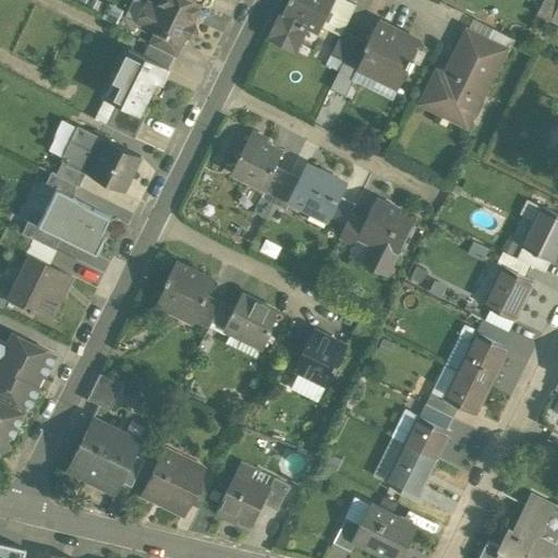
[(196,1),(193,0),(161,0),(158,8),(146,2),(135,24),(155,34),(181,47),(185,37),(189,39),(196,36),(196,35),(195,26),(192,25),(203,4),(196,1)]
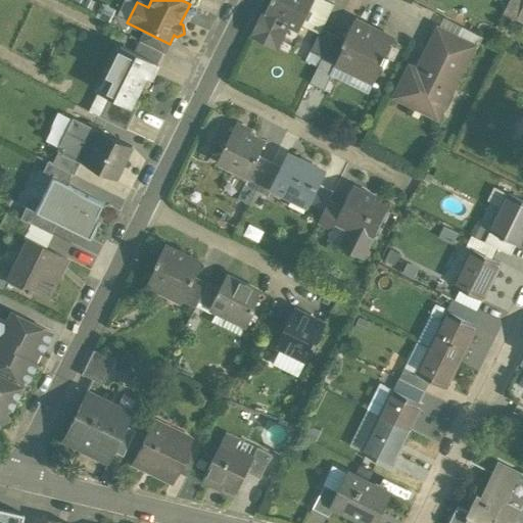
[(314,0),(271,0),(271,1),(266,11),(265,13),(289,25),(300,30),(314,0)]
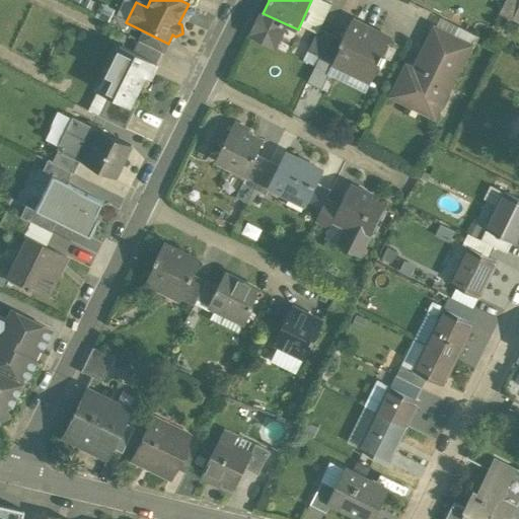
[(518,0),(505,0),(500,10),(514,17),(518,6),(518,0)]
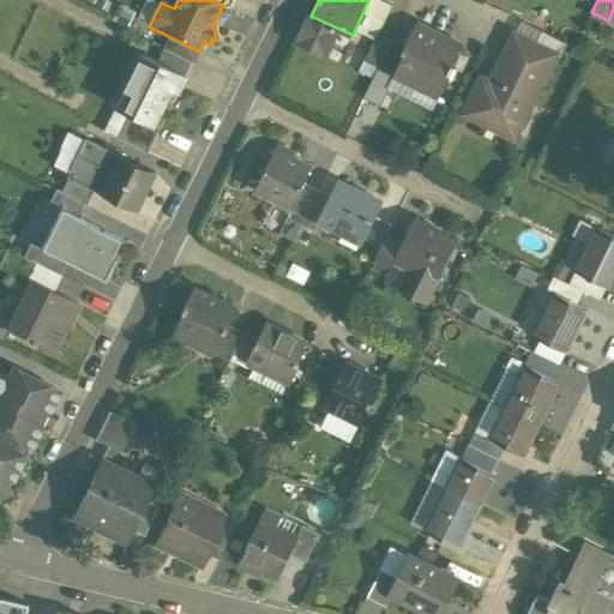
[(339,29),(311,16),(312,13),(309,12),(296,40),(304,42),(302,46),(318,53),(319,49),(327,54),(339,29)]
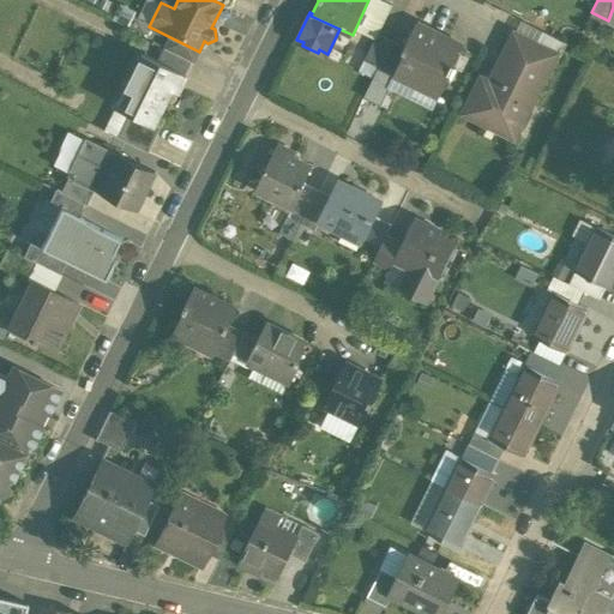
[(434,32),(417,24),(405,47),(407,48),(393,74),(439,97),(451,73),(455,74),(458,67),(455,66),(463,50),(433,36),(434,32)]
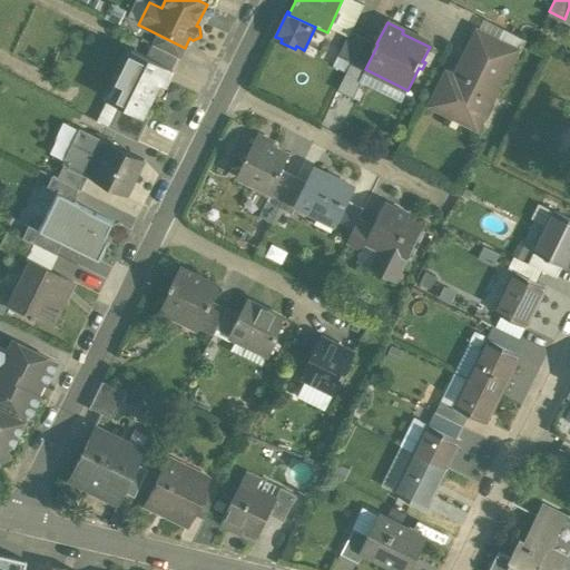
[(351,31),(334,66),(346,71),(351,62),(364,38),(351,31)]
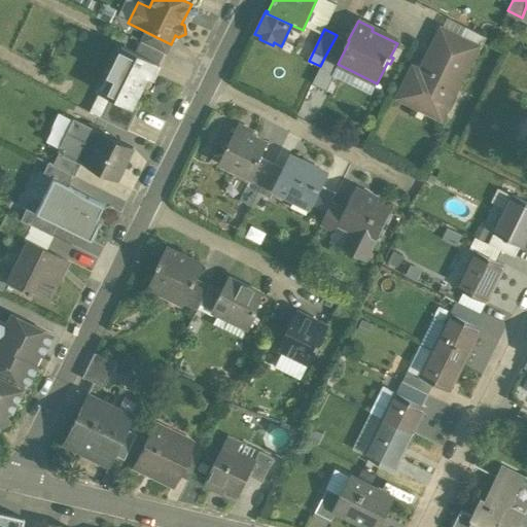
[(443,29),(419,77),(412,74),(399,99),(442,119),(478,46),(443,29)]
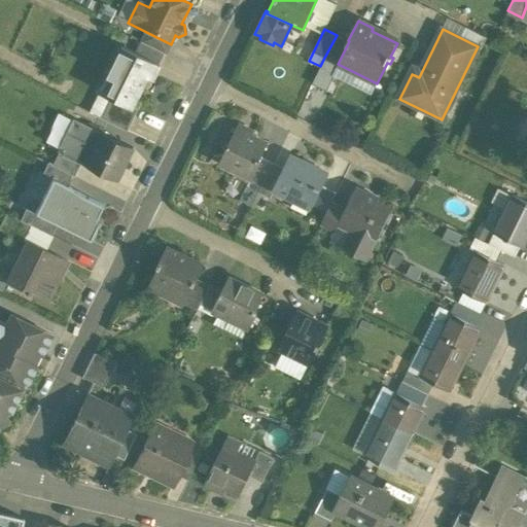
[(171,44),(146,32),(141,41),(165,54),(166,54),(171,44)]
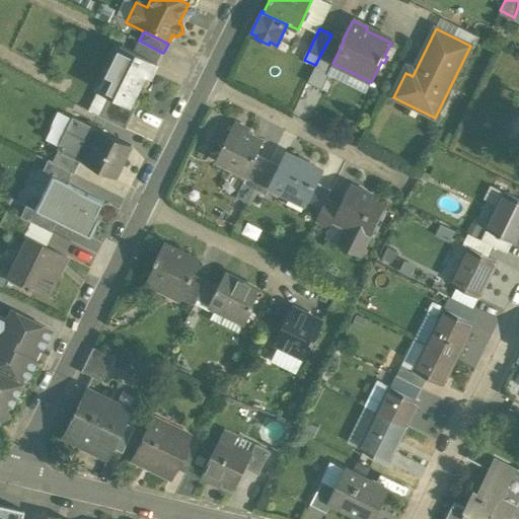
[(343,40),(331,34),(319,57),(332,63),(344,41),(343,40)]
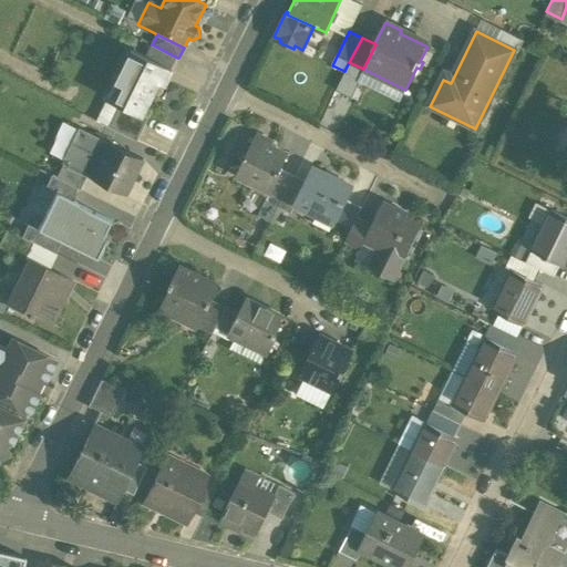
[(177,58),(152,44),(145,57),(172,69),(177,58)]
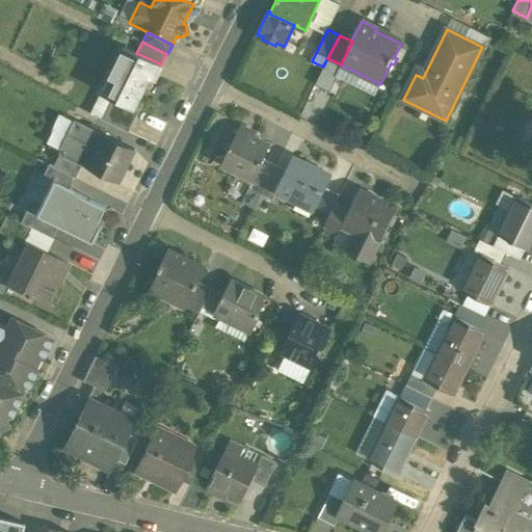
[(136,53),(123,46),(100,92),(116,101),(133,109),(134,107),(149,77),(154,79),(161,64),(136,53)]
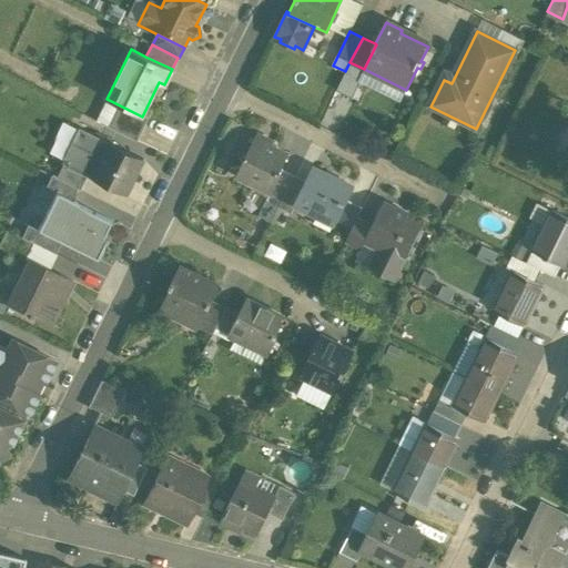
[(142,117),(124,108),(113,129),(138,141),(149,118),(143,114),(142,117)]
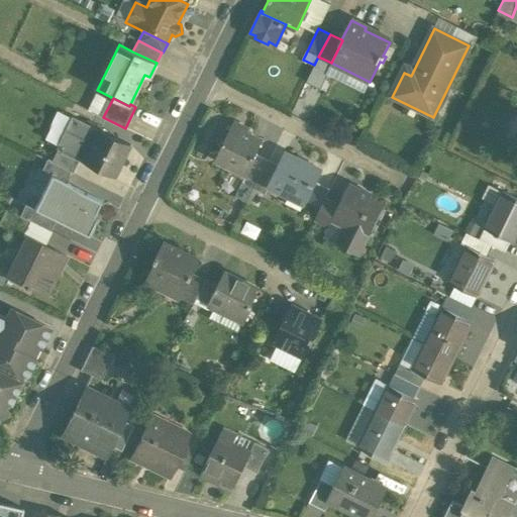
[(58,148),(86,163),(115,177),(132,143),(102,130),(74,116),(58,148)]
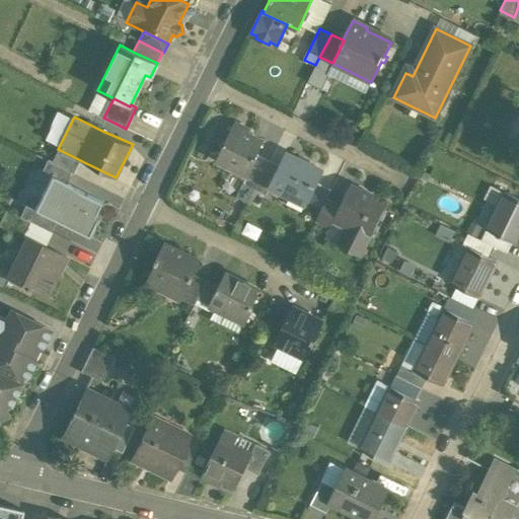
[(262,141),(233,128),(218,160),(232,167),(233,165),(249,173),(257,157),(258,154),(255,153),(262,141)]
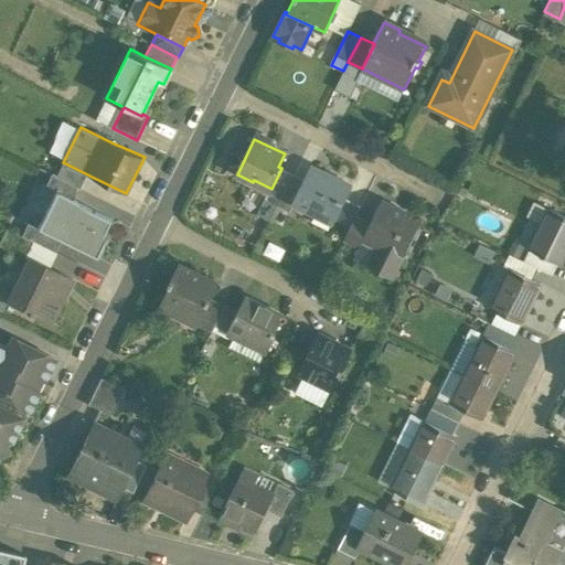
[(88,176),(63,163),(56,177),(78,187),(82,189),(88,176)]
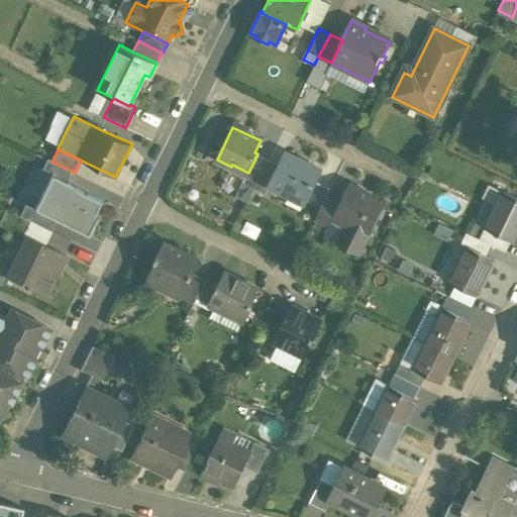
[(321,171),(285,152),(278,167),(269,187),(289,197),(291,192),(307,199),(321,171)]
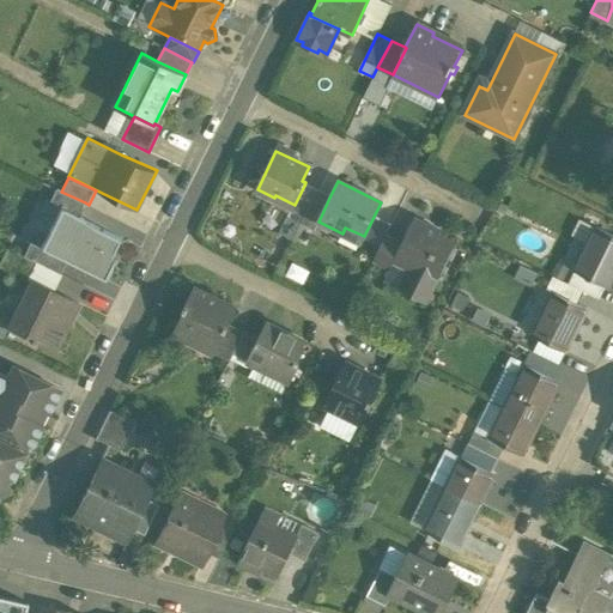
[(295,205),(290,214),(302,220),(316,192),(304,186),(295,205)]
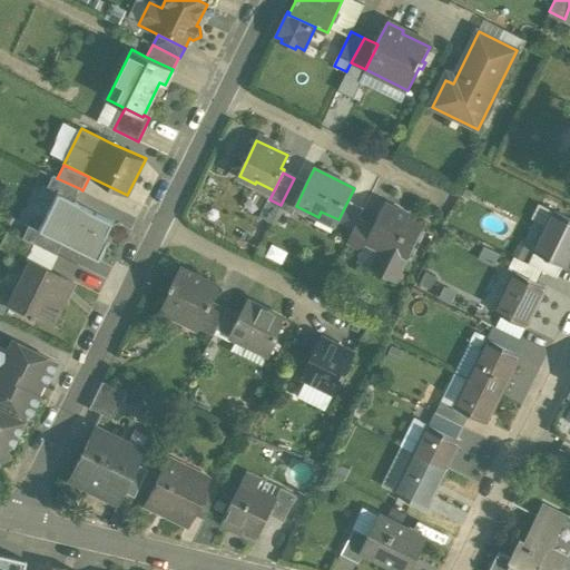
[(57,178),(51,175),(45,187),(56,193),(72,202),(79,188),(57,178)]
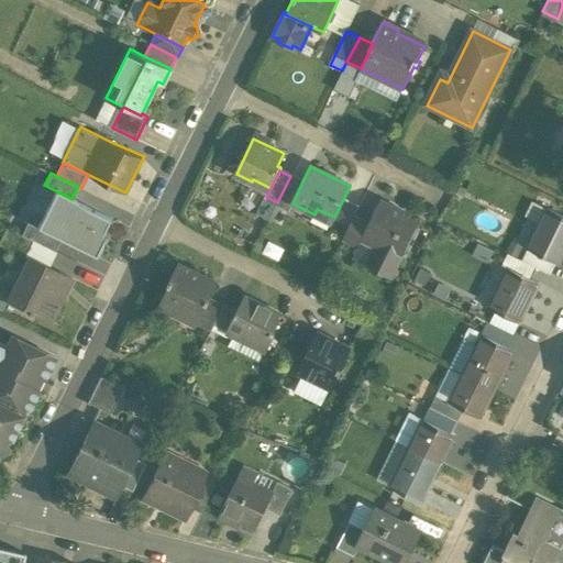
[(302,181),(290,176),(277,202),(276,205),(288,210),(293,203),(302,181)]
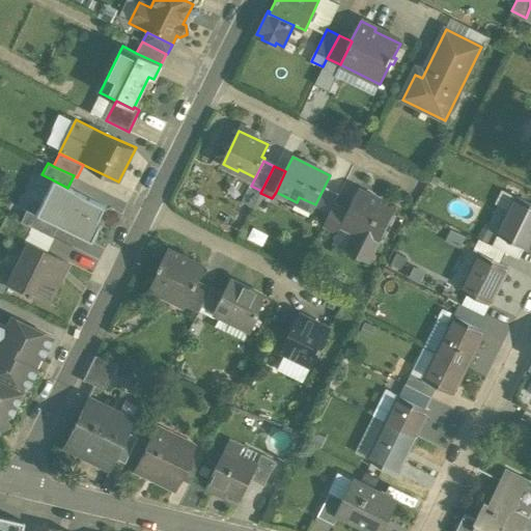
[(52,179),(34,215),(56,226),(89,242),(100,221),(99,221),(106,206),(67,188),(52,179)]
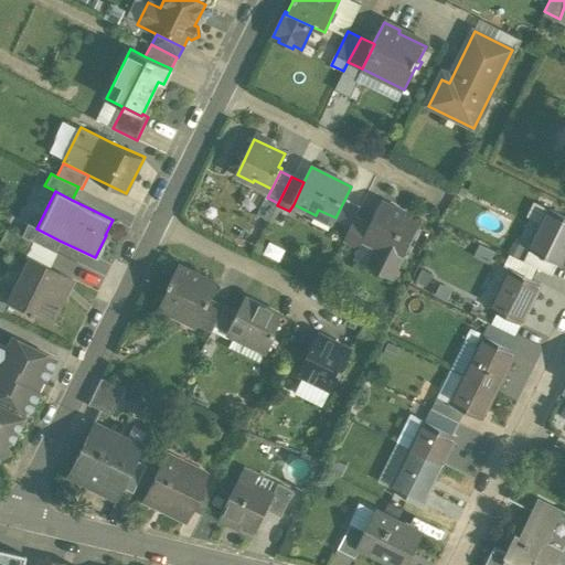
[(278,203),(267,198),(258,215),(270,221),(277,205),(278,203)]
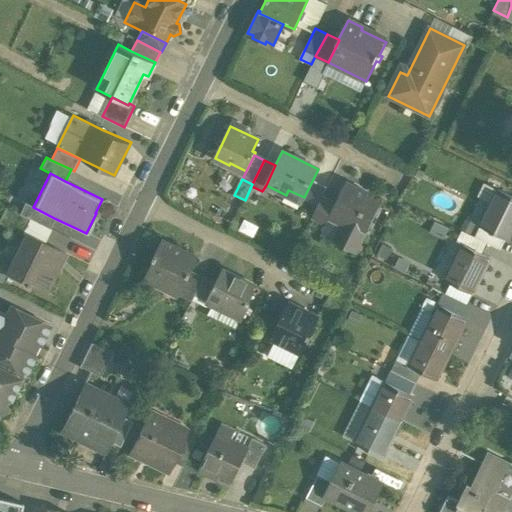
[(367,194),(346,183),(336,202),(329,217),(342,223),(348,226),(349,224),(366,232),(380,204),(365,196),(367,194)]
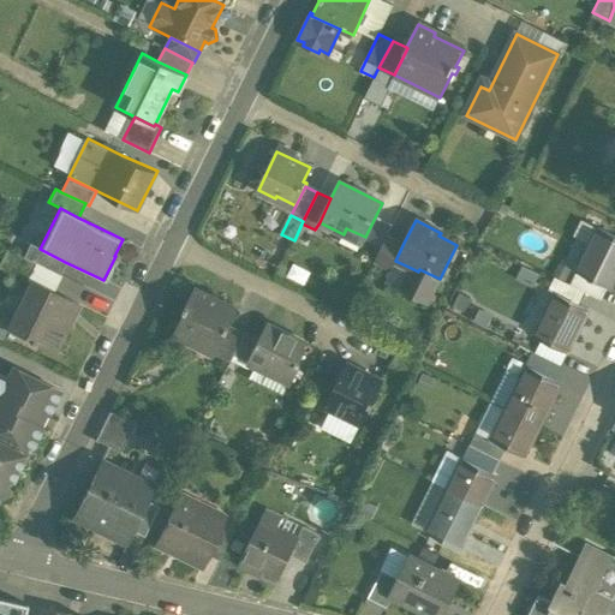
[(614,275),(614,237),(597,228),(575,272),(605,287),(609,288),(614,275)]
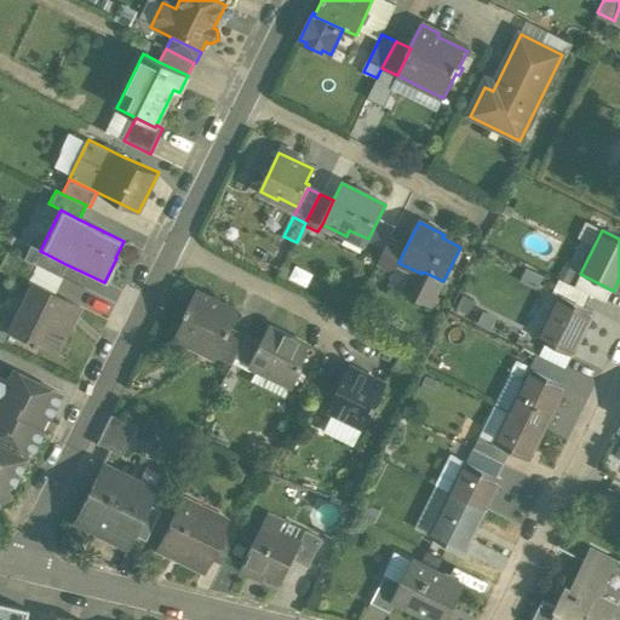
[(407,245),(390,236),(377,264),(394,273),(399,263),(407,245)]
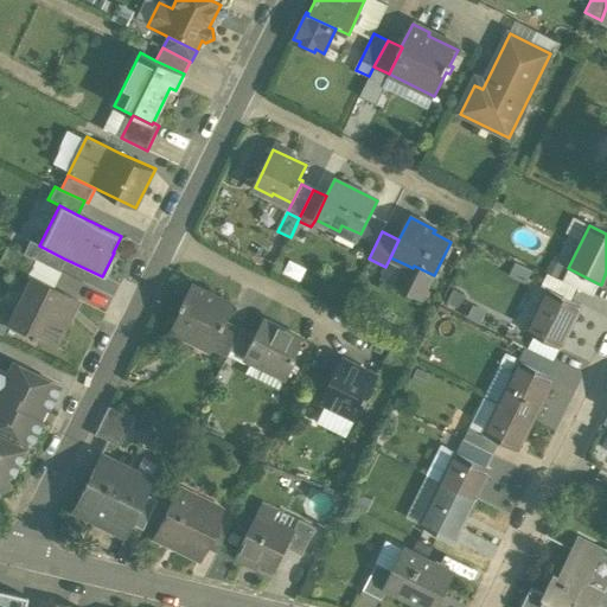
[(64,259),(39,246),(29,241),(23,254),(58,272),(64,259)]
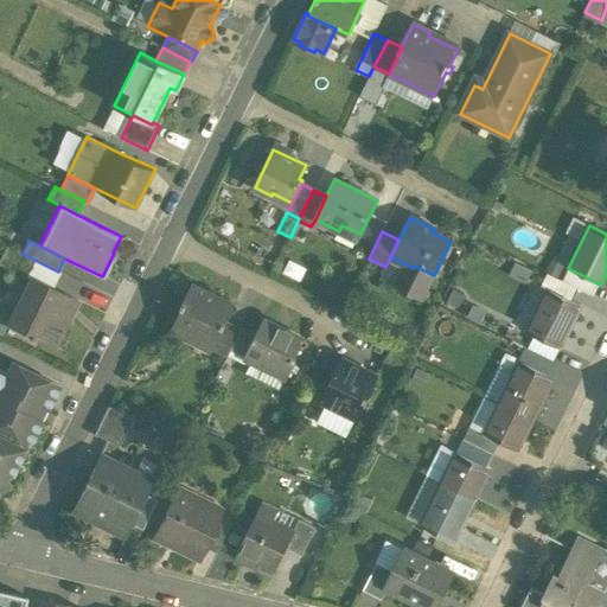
[(413,268),(406,264),(395,287),(422,300),(434,275),(414,266),(413,268)]
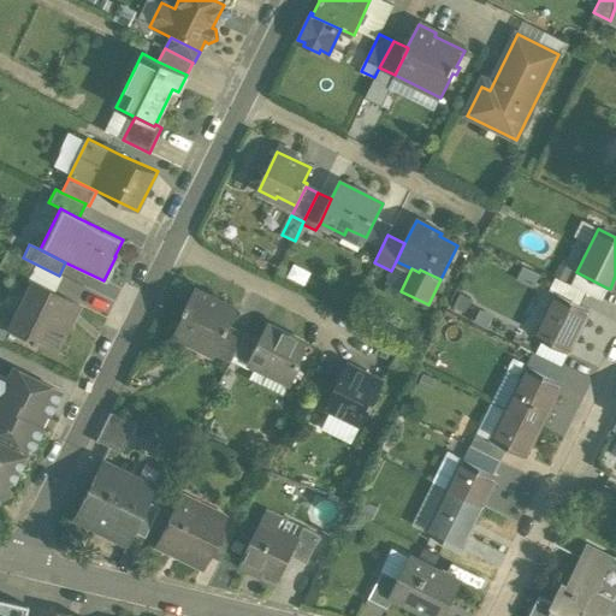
[(606,288),(576,272),(570,285),(600,301),(606,288)]
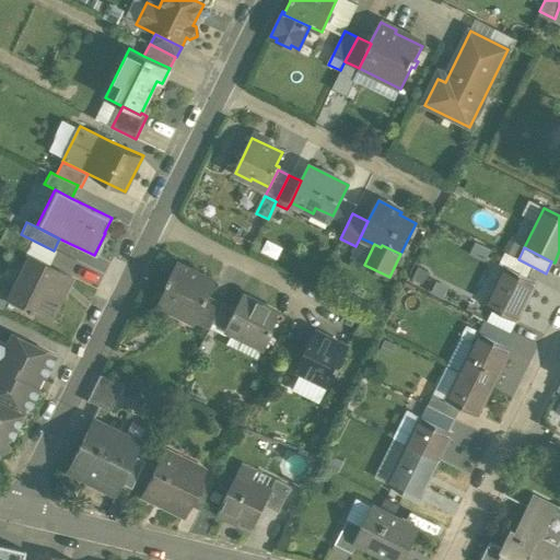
[(33,259),(11,303),(50,322),(71,277),(33,259)]
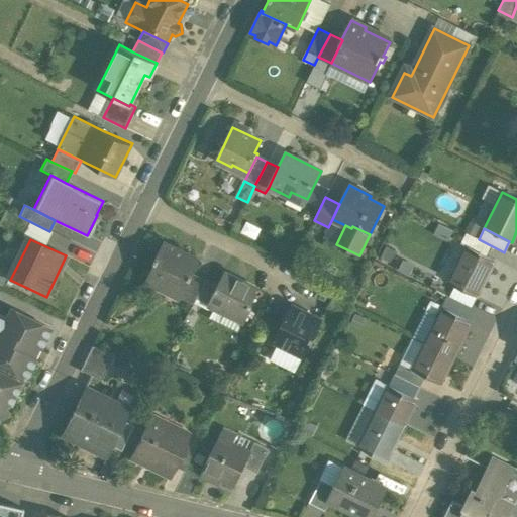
[(199,262),(163,243),(153,262),(156,263),(145,282),(181,299),(181,298),(193,274),(199,262)]
